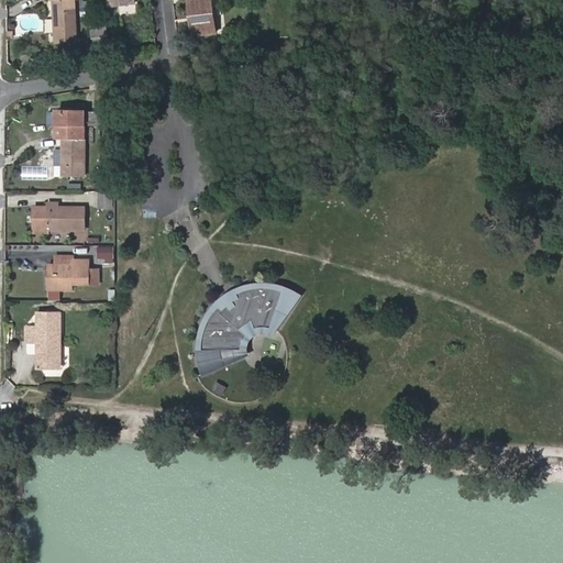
[(74,0),(48,0),(50,0),(52,0),(53,0),(56,41),(77,40),(74,0)]
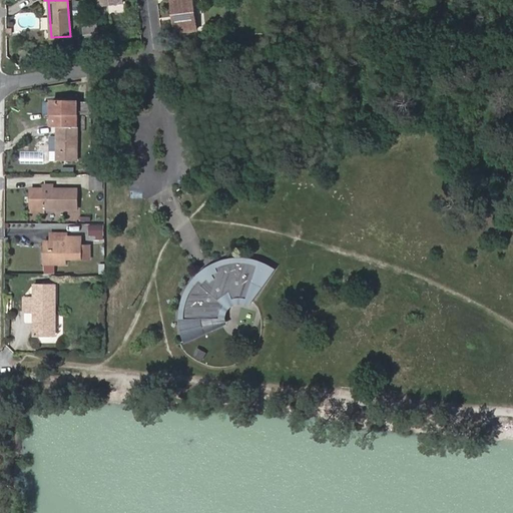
[(171,0),(173,15),(178,14),(180,31),(196,29),(192,0),(171,0)]
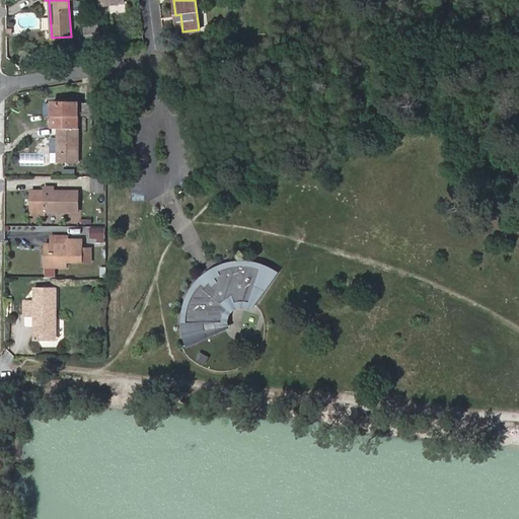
[(97,25),(91,27),(90,21),(83,23),(85,38),(98,35),(97,25)]
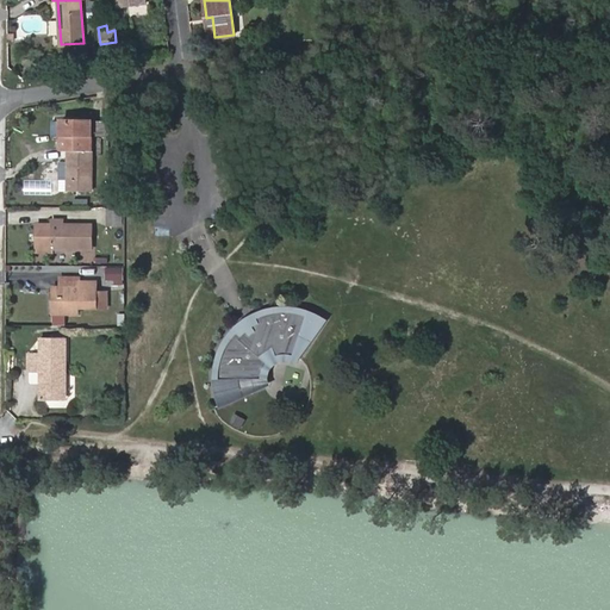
[(93,151),(95,124),(66,123),(63,150),(68,150),(93,151)]
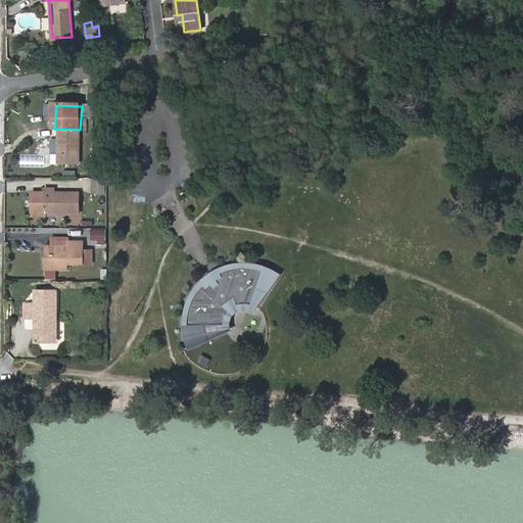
[(57,163),(79,164),(80,130),(58,129),(57,163)]
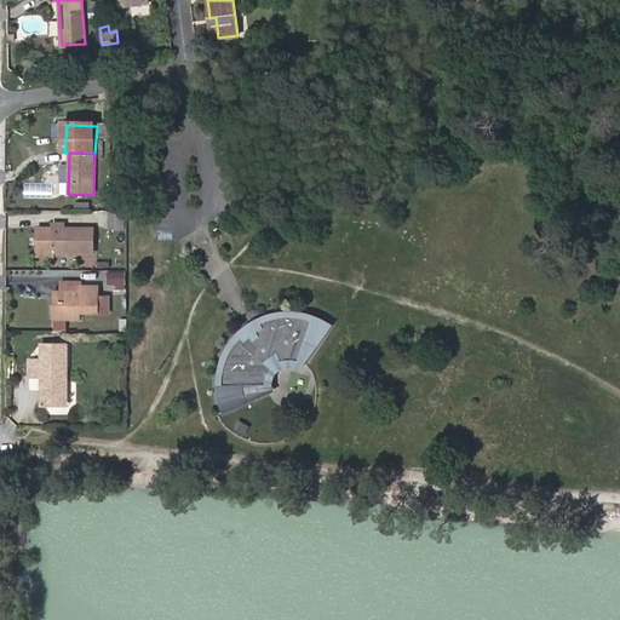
[(23,197),(52,197),(52,183),(23,183),(23,197)]
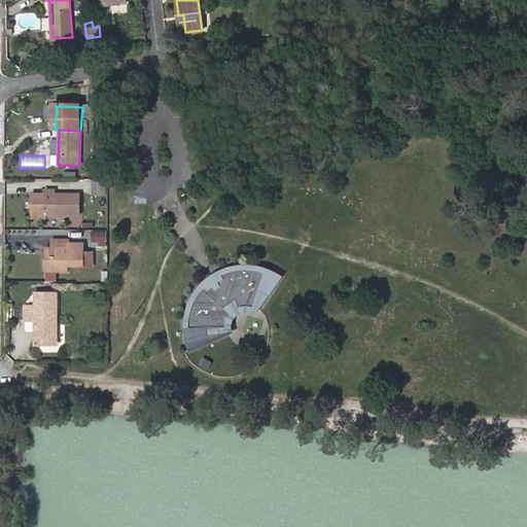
[(93,194),(106,195),(106,179),(93,179),(93,194)]
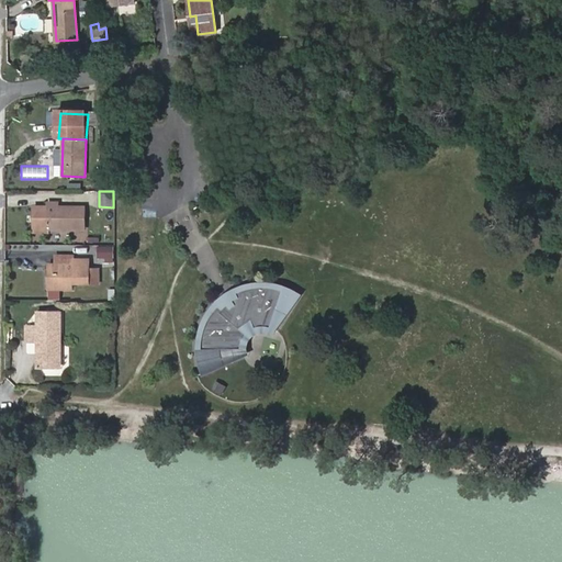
[(48,204),(34,204),(34,231),(48,231),(48,227),(85,229),(85,206),(58,205),(58,202),(48,202),(48,204)]
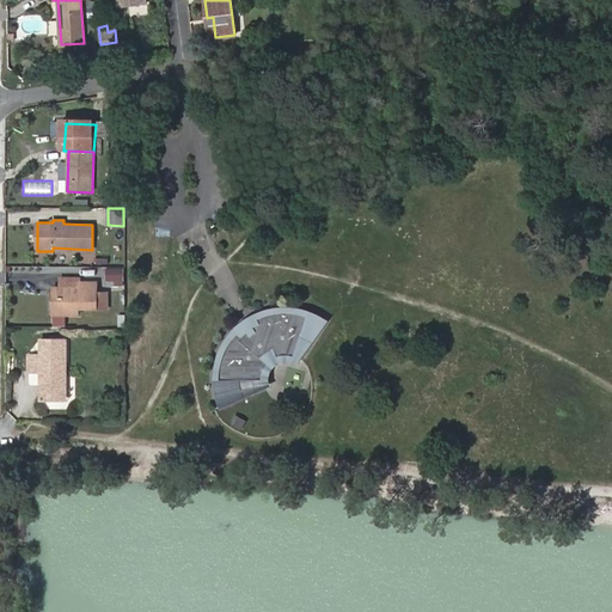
[(123,267),(105,267),(104,286),(123,286),(123,267)]
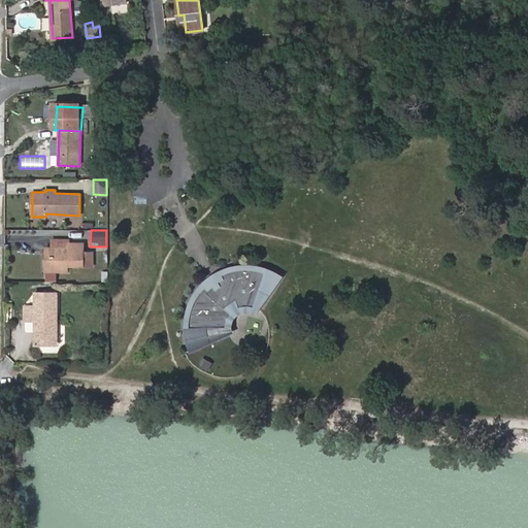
[(53,240),(53,249),(53,271),(68,271),(68,266),(84,266),(84,253),(84,243),(68,243),(68,240),(53,240)]
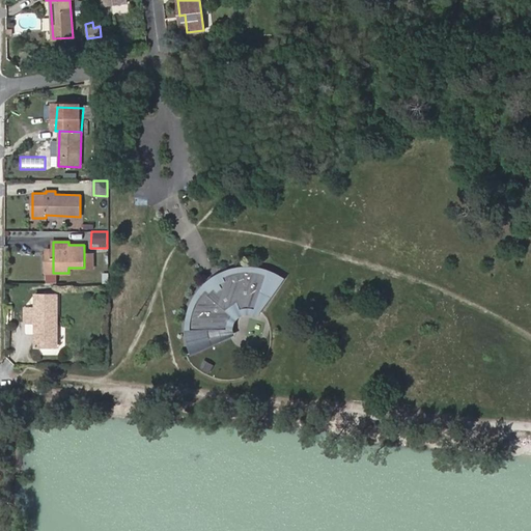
[(93,268),(93,254),(84,254),(84,268),(93,268)]
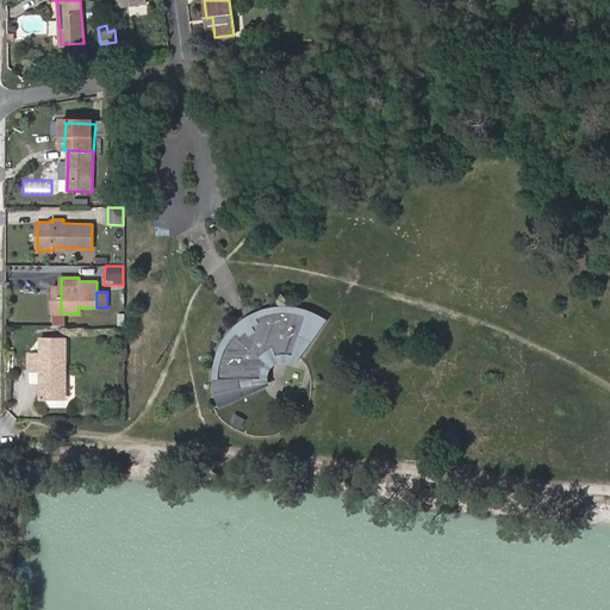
[(273,346),(277,355),(278,354),(281,354),(285,353),(288,354),(291,354),(294,355),(298,358),(323,322),(319,319),(313,317),(309,315),(303,312),(297,311),(292,310),(286,310),(280,310),(274,311),(268,312),(262,313),(257,316),(260,321),(254,324),(256,328),(250,332),(247,328),(242,332),(238,329),(234,334),(230,338),(226,343),(224,348),(222,354),(221,359),(218,365),(218,371),(218,377),(223,377),(223,383),(218,384),(218,388),(221,394),(222,400),(248,391),(246,385),(246,381),(246,377),(261,377),(261,373),(262,369),(263,366),(266,363),(268,361),(261,354),(273,346)]
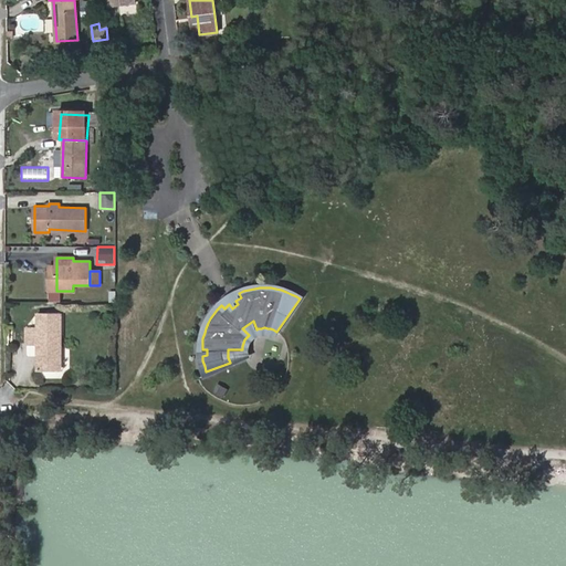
[(236,301),(241,297),(239,293),(233,295),(229,299),(224,302),(221,305),(224,308),(229,304),(232,308),(238,304),(236,301)]
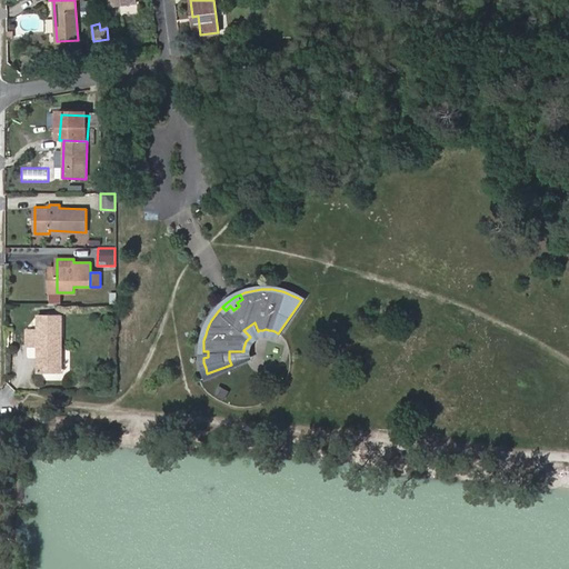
[(37,372),(53,372),(57,368),(57,351),(61,347),(61,315),(38,315),(38,328),(26,328),(26,346),(37,346),(37,372)]
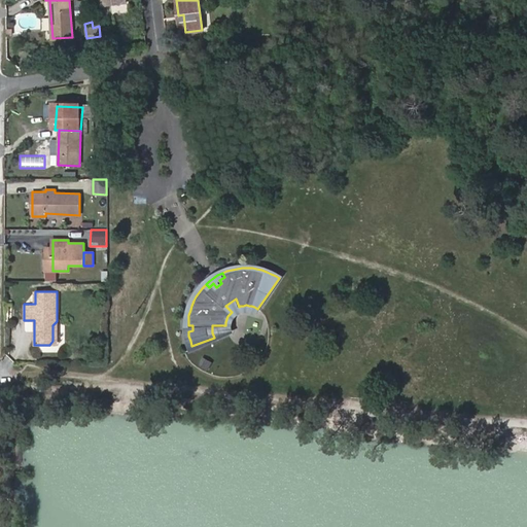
[(236,299),(225,306),(232,312),(234,310),(236,308),(239,307),(236,299)]
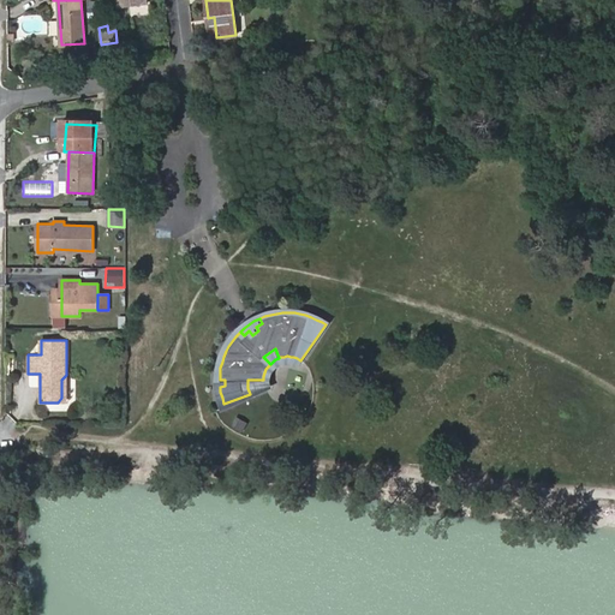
[(242,433),(248,423),(237,417),(231,428),(242,433)]
